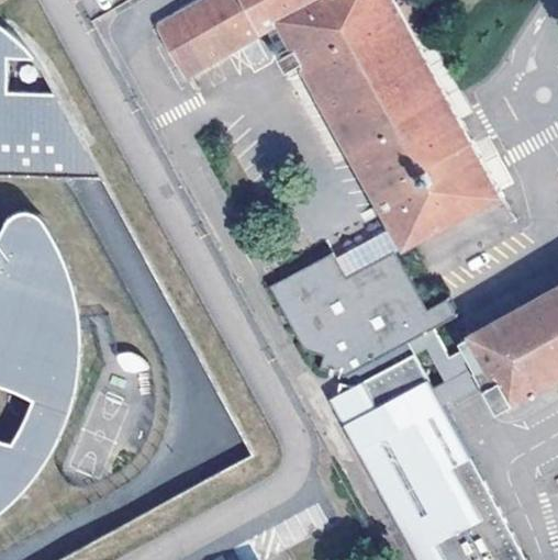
[(498,193),(389,0),(199,0),(158,23),(157,25),(157,30),(183,76),(261,32),(278,23),(292,51),(277,58),(288,78),(303,69),(402,245),(498,193)]
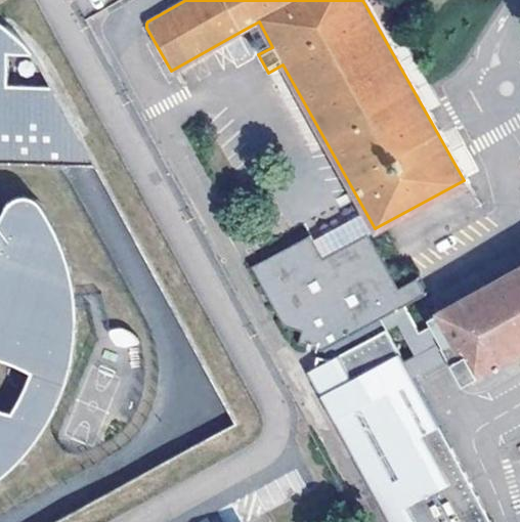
[(244,30),(258,54),(272,47),(259,22),(244,30)]
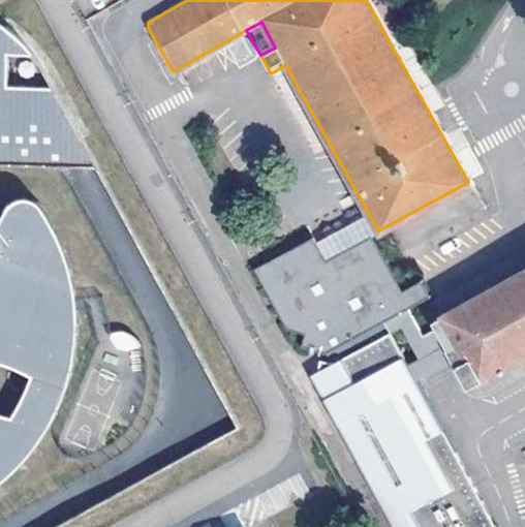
[(0,165),(94,166),(41,69),(30,53),(24,45),(3,27),(0,27),(0,165)]
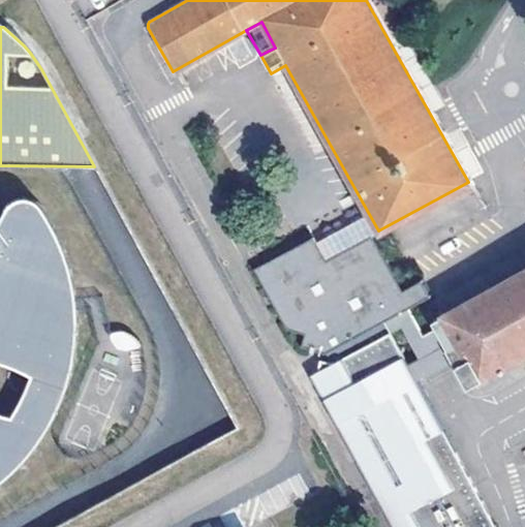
[(0,481),(31,451),(57,407),(72,354),(74,310),(66,265),(57,239),(43,214),(37,203),(27,197),(21,197),(9,202),(0,217),(0,481)]
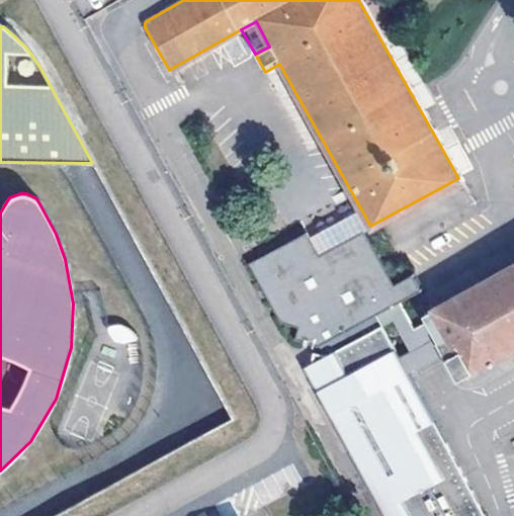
[(482,515),(405,373),(441,354),(455,379),(513,346),(513,263),(421,316),(424,322),(411,328),(398,303),(419,290),(410,274),(392,285),(362,231),(317,255),(304,233),(245,265),(277,324),(295,329),(291,341),(315,348),(373,316),(379,327),(323,356),(311,354),(308,365),(388,515),(482,515)]
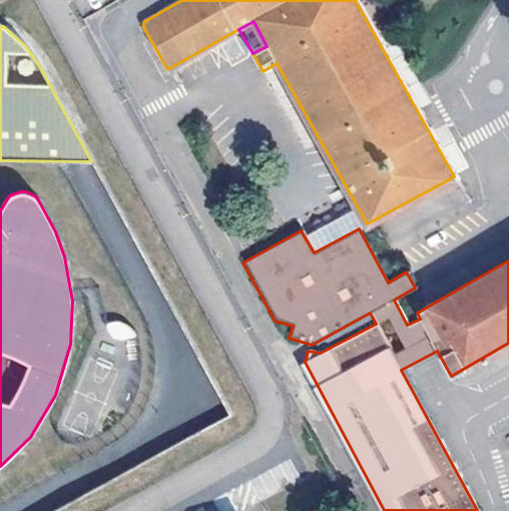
[(107,343),(129,339),(126,321),(104,325),(107,343)]
